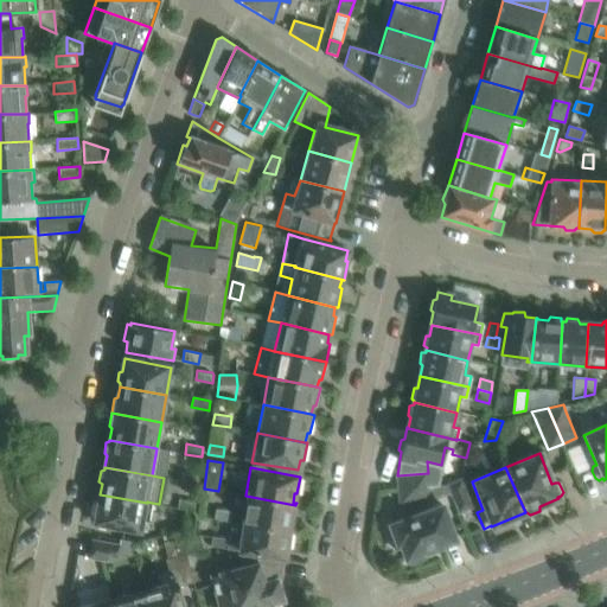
[(198,485),(199,474),(183,472),(181,483),(198,485)]
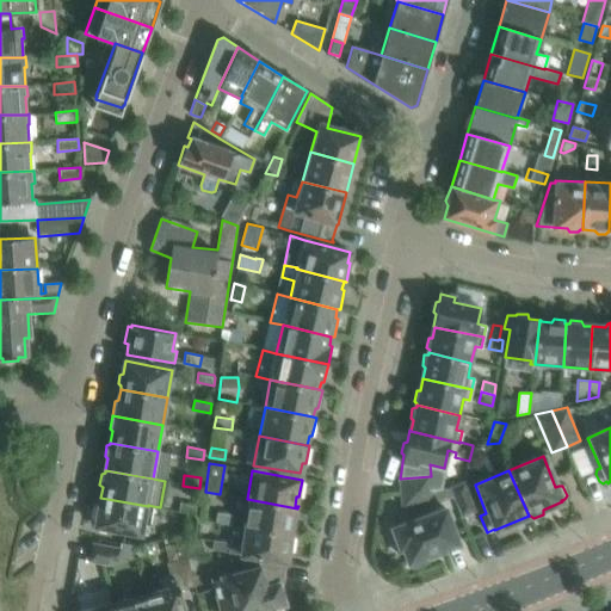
[(431,476),(400,479),(401,493),(449,488),(449,487),(446,476),(431,481),(431,476)]
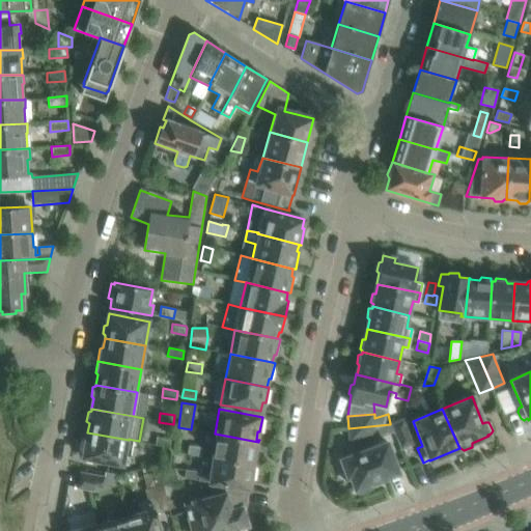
[(414,443),(403,419),(402,418),(390,423),(390,424),(393,431),(400,448),(414,443)]
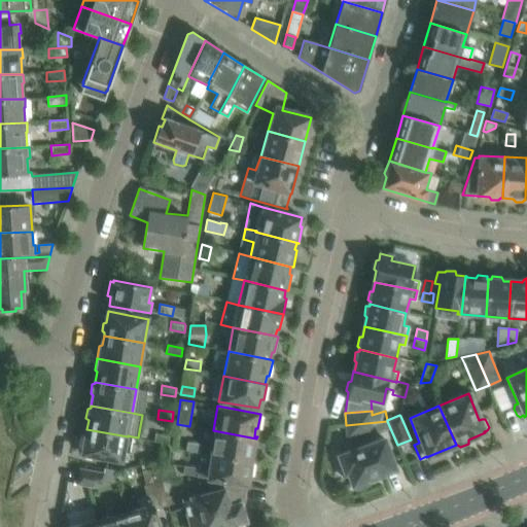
[(371,436),(390,428),(387,421),(346,425),(347,437),(371,436)]
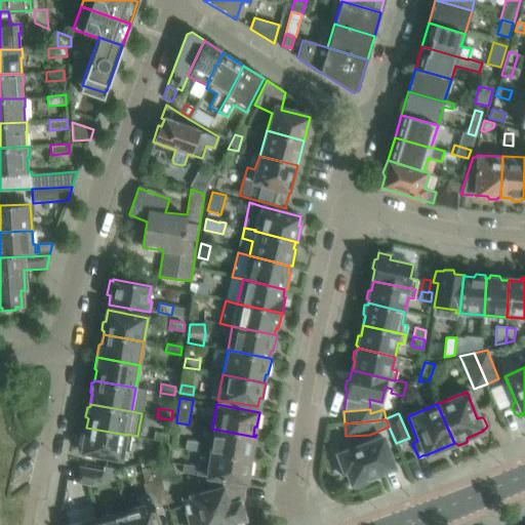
[(127,458),(131,435),(127,434),(127,435),(86,428),(83,427),(80,446),(83,447),(82,452),(121,459),(121,457),(127,458)]
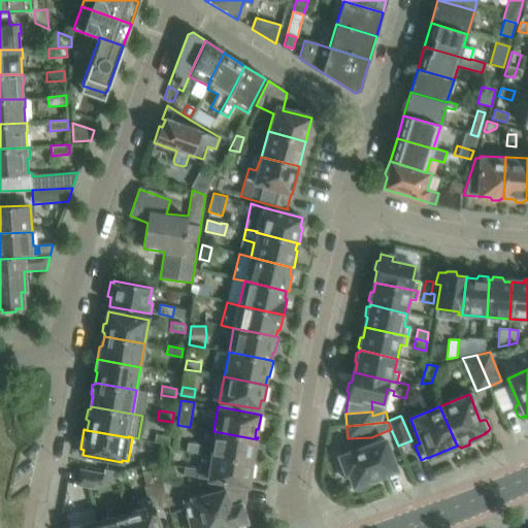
[(255,453),(257,439),(213,431),(210,455),(254,463),(254,461),(251,461),(253,453),(255,453)]
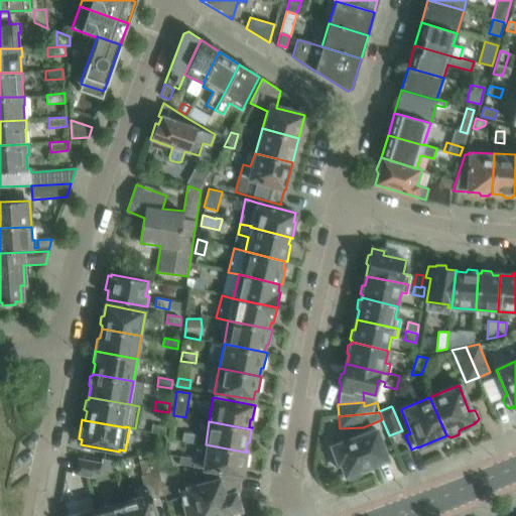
[(165,435),(166,426),(152,423),(150,432),(157,433),(165,435)]
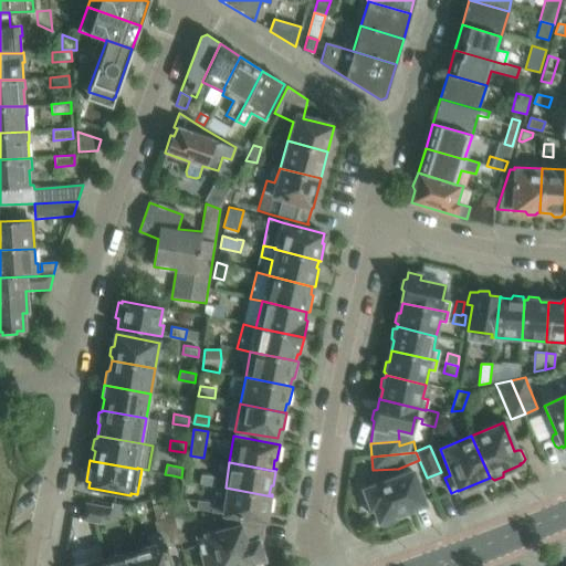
[(411,472),(363,490),(370,510),(374,509),(378,522),(379,522),(381,527),(396,522),(394,516),(423,505),(411,472)]
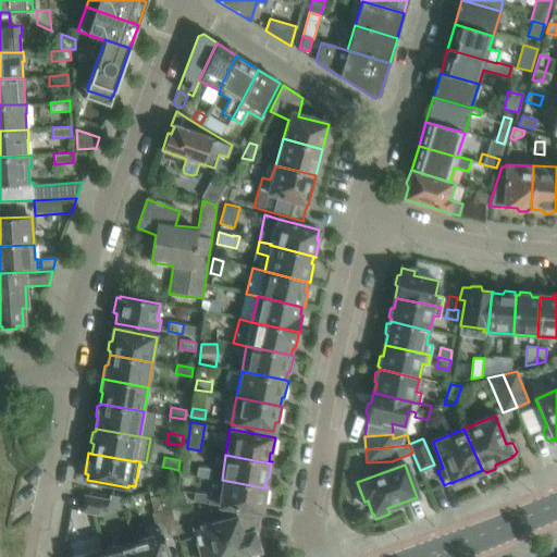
[(198,467),(196,475),(212,479),(214,469),(198,467)]
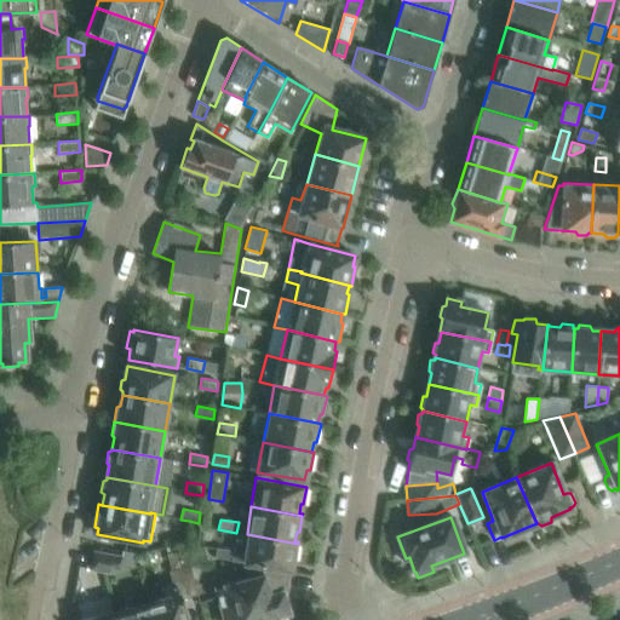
[(196,541),(199,523),(189,521),(187,544),(196,541)]
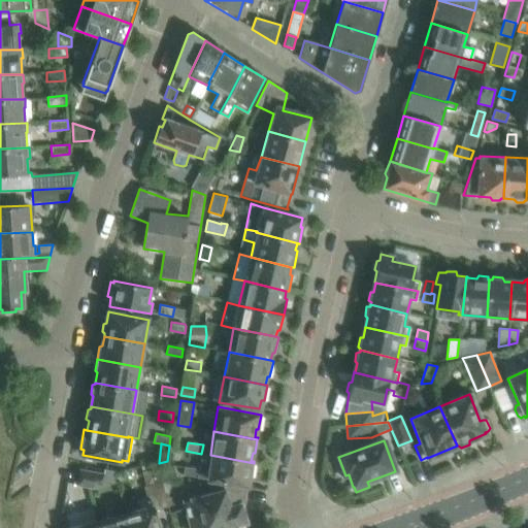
[(199,469),(197,479),(206,480),(206,481),(224,484),(245,487),(246,485),(249,476),(251,477),(254,463),(210,455),(208,469),(199,468),(199,469)]
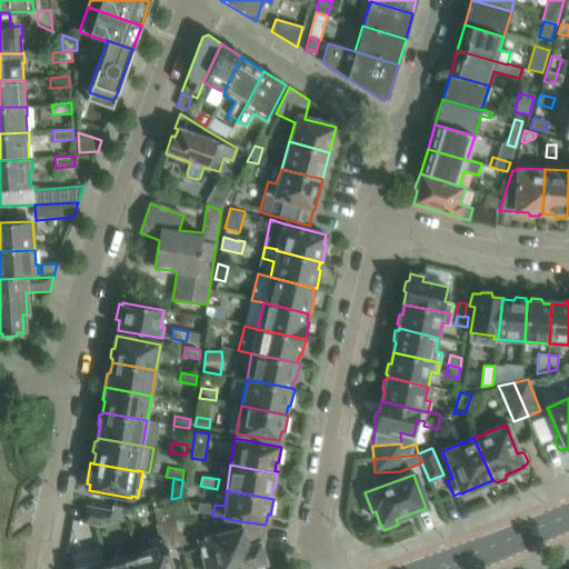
[(187,500),(163,507),(167,522),(176,520),(175,520),(191,516),(187,500)]
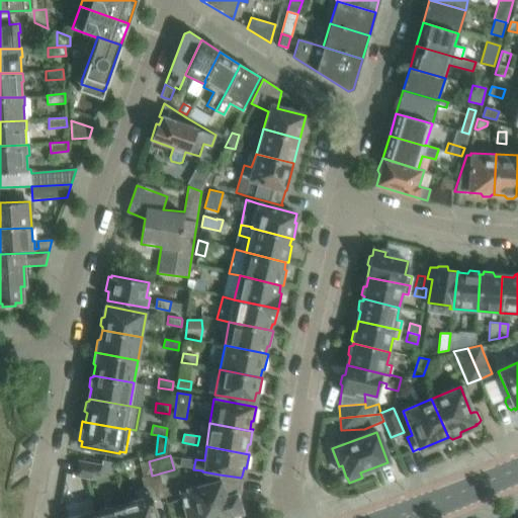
[(181,458),(180,467),(193,469),(195,460),(181,458)]
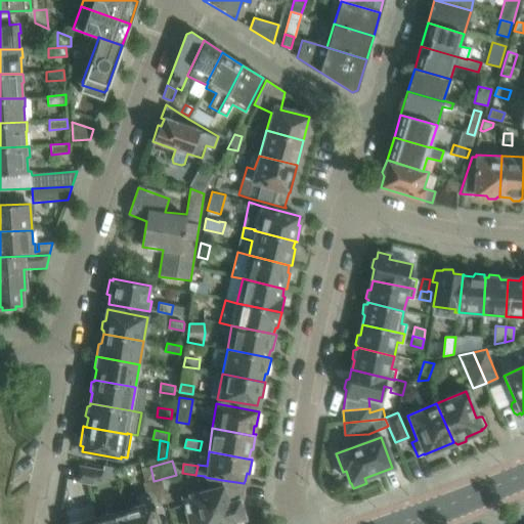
[(113,467),(104,465),(103,465),(102,471),(103,471),(101,482),(121,477),(118,466),(113,467)]
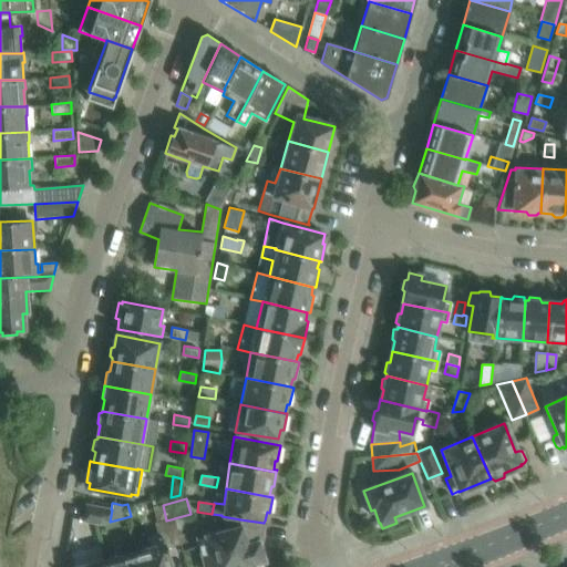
[(168,566),(164,547),(182,543),(175,518),(166,521),(163,505),(162,503),(153,506),(156,522),(154,522),(157,536),(146,539),(148,547),(136,552),(140,566),(168,566)]
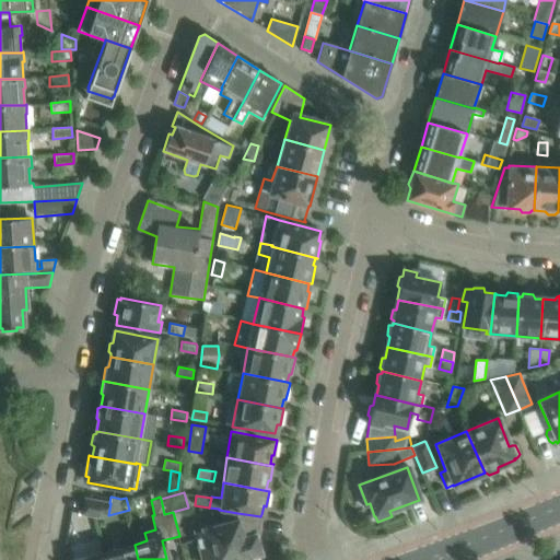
[(111,503),(109,503),(84,499),(81,515),(98,518),(108,515),(111,503)]
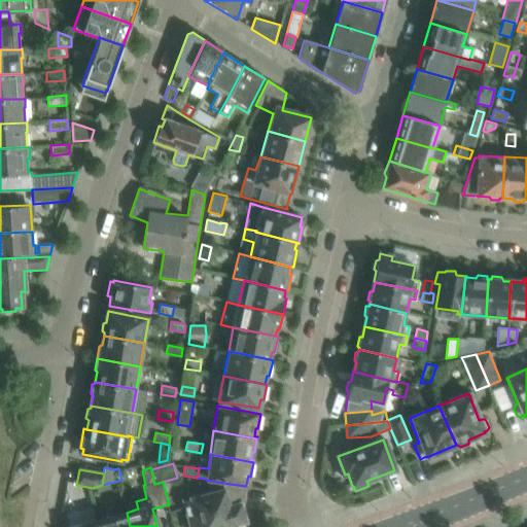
[(242,502),(245,486),(223,483),(222,487),(189,496),(189,497),(183,499),(189,526),(226,526),(234,525),(235,523),(245,521),(241,502),(242,502)]
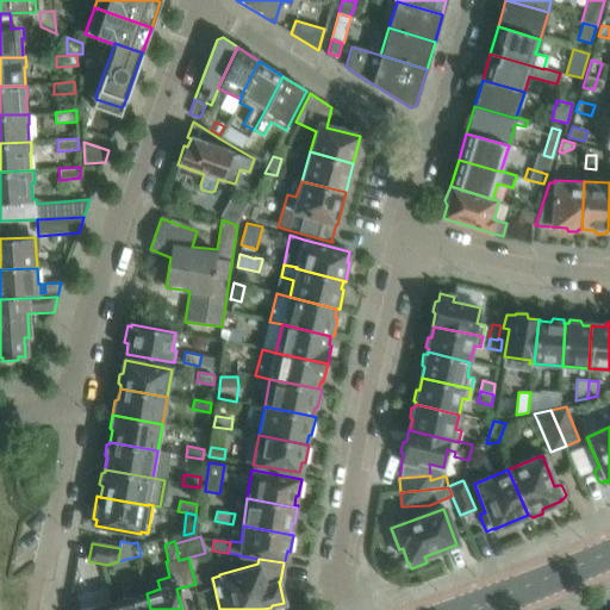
[(150,609),(147,593),(116,602),(117,609),(150,609)]
